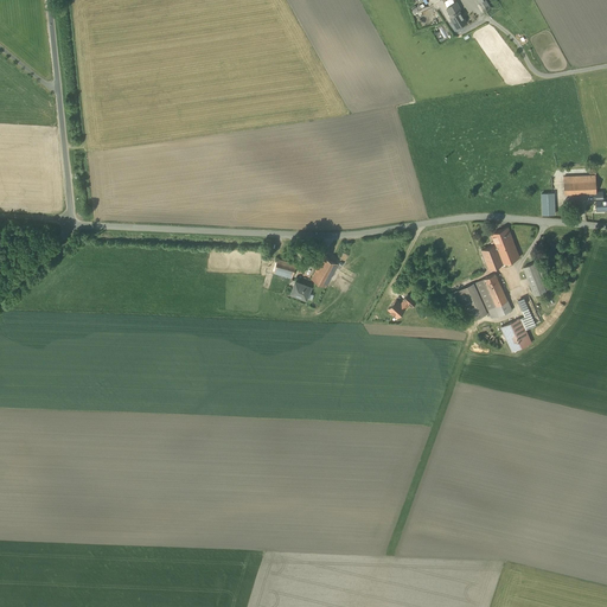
[(457,1),(447,7),(452,14),(449,14),(458,27),(467,23),(459,10),(461,8),(457,1)]
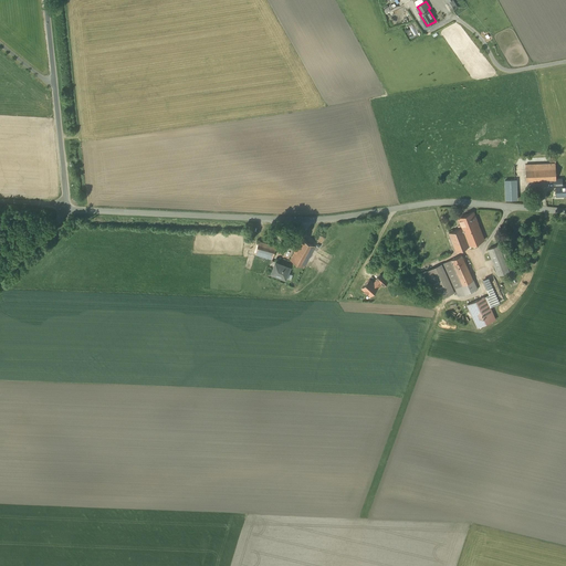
[(392,11),(388,2),(384,3),(389,13),(392,11)]
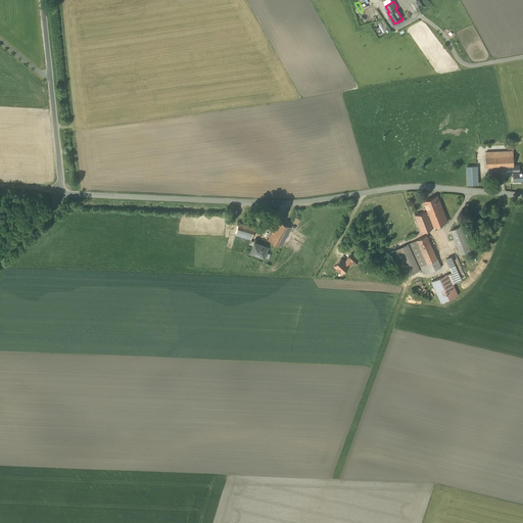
[(513,151),(486,152),(486,167),(514,165),(513,151)]
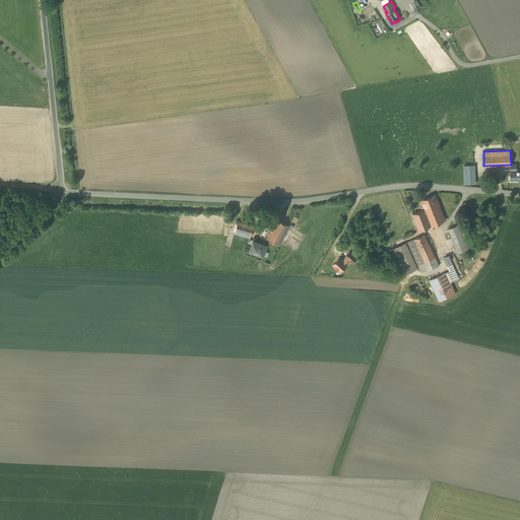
[(474,165),(464,166),(465,184),(475,183),(474,165)]
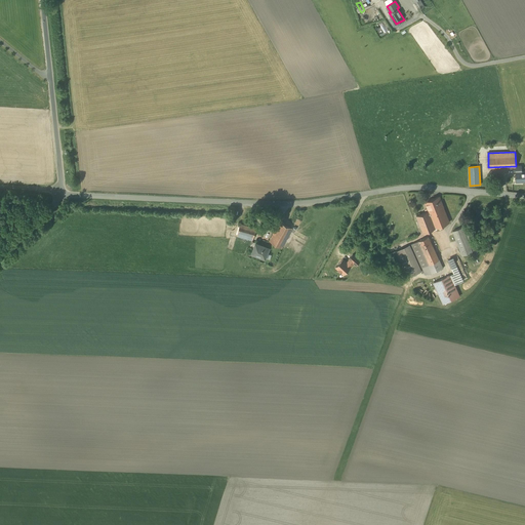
[(524,170),(522,171),(521,166),(517,166),(517,171),(516,171),(517,182),(522,182),(522,180),(524,179),(524,170)]
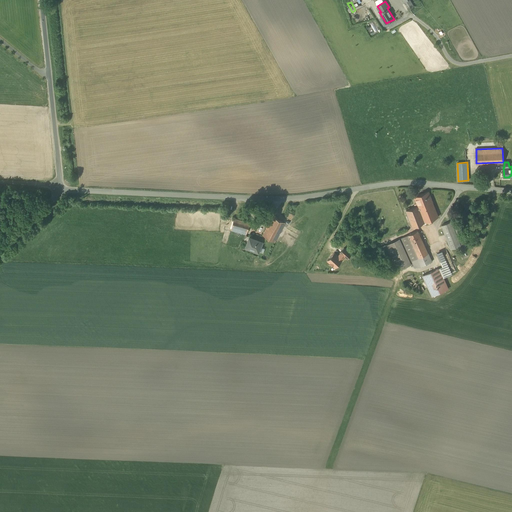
[(428,191),(414,197),(418,206),(406,210),(413,227),(438,217),(428,191)]
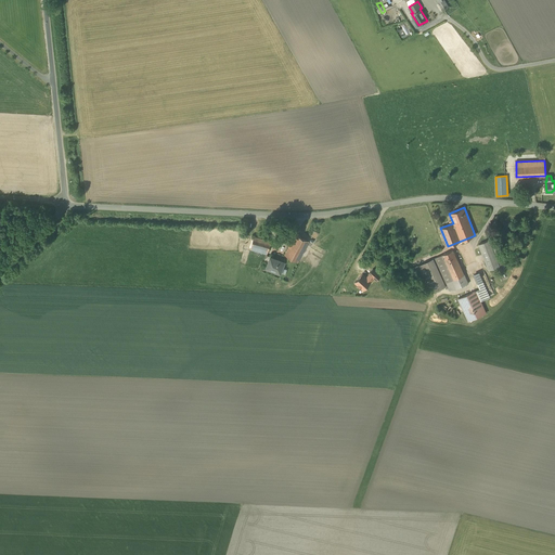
[(296,234),(285,255),(298,261),(304,253),(309,242),(296,234)]
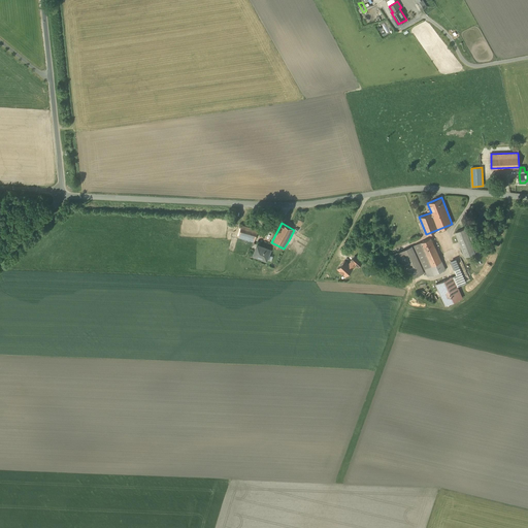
[(259,230),(241,225),(241,228),(238,237),(254,241),(259,230)]
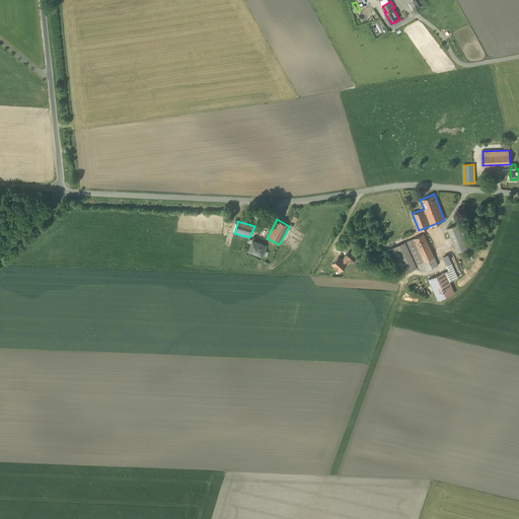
[(457,224),(448,228),(457,252),(467,248),(457,224)]
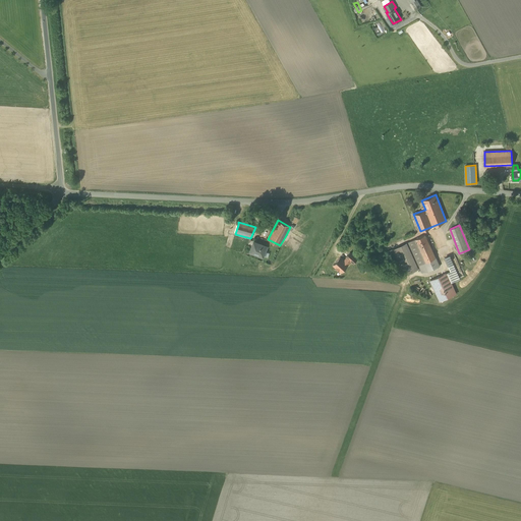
[(425,234),(411,241),(422,265),(436,257),(425,234)]
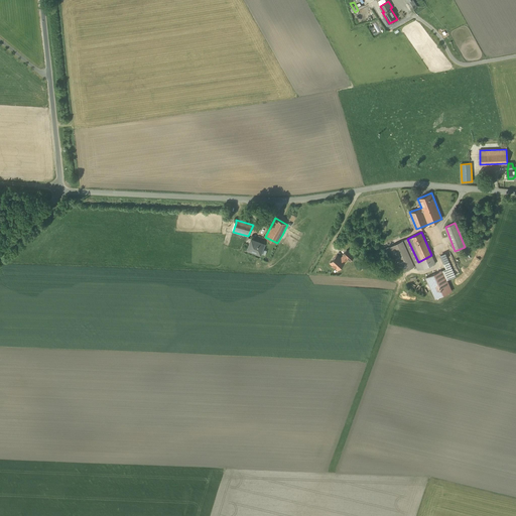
[(264,243),(252,239),(249,244),(248,249),(261,254),(264,243)]
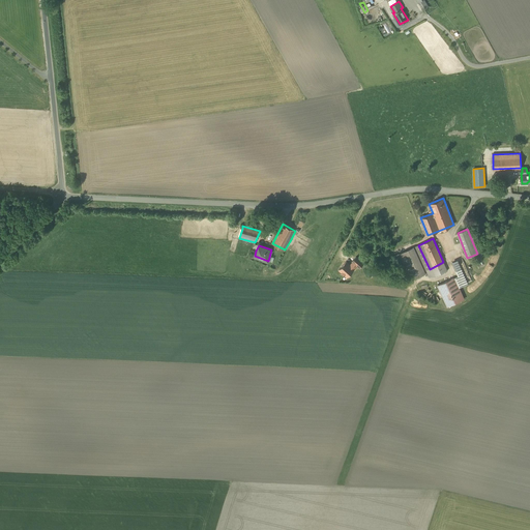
[(443,262),(430,269),(418,245),(413,247),(414,249),(425,273),(428,272),(430,277),(432,275),(433,276),(436,275),(447,270),(443,262)]
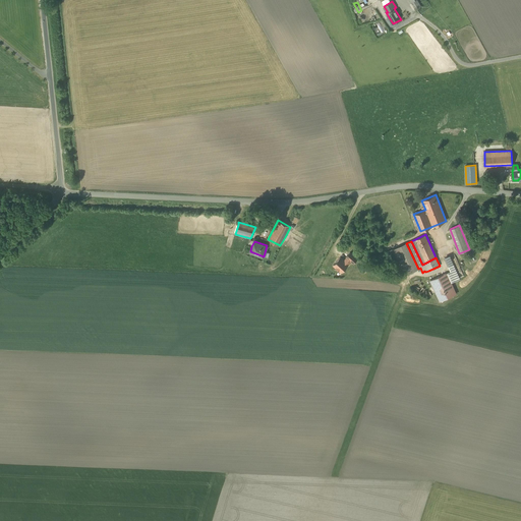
[(411,268),(402,247),(407,245),(406,243),(395,248),(406,274),(415,270),(414,267),(411,268)]
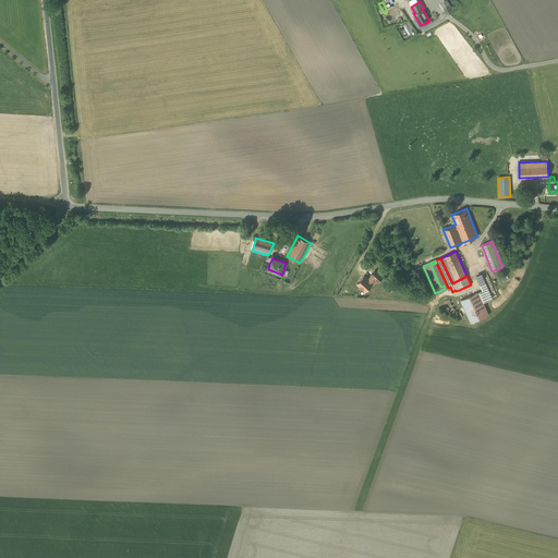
[(448,288),(436,263),(431,265),(440,287),(444,286),(445,289),(448,288)]
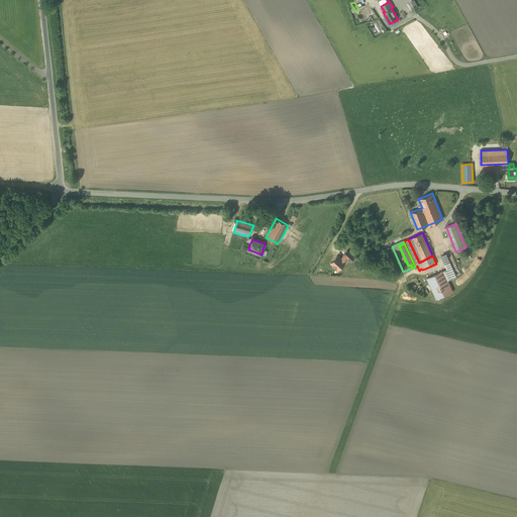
[(402,270),(391,247),(385,249),(392,265),(393,264),(397,272),(402,270)]
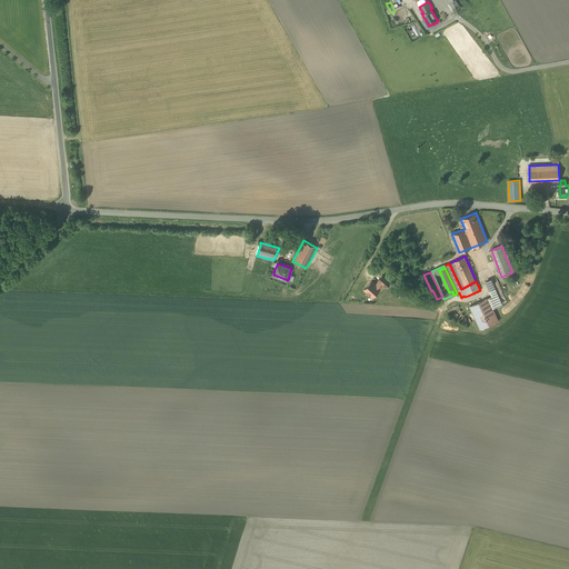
[(390,282),(382,275),(377,280),(378,281),(382,286),(386,288),(390,282)]
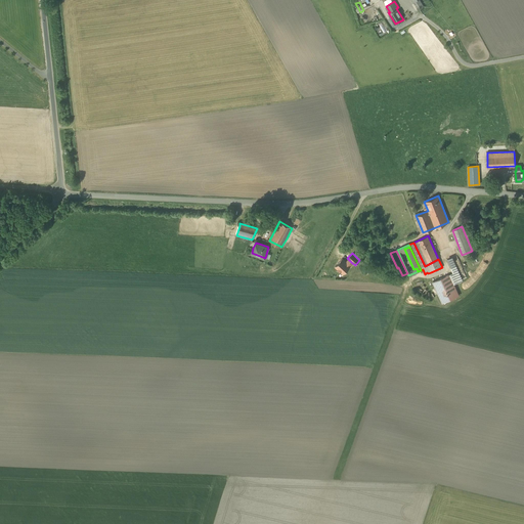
[(350,265),(342,258),(334,266),(343,274),(350,265)]
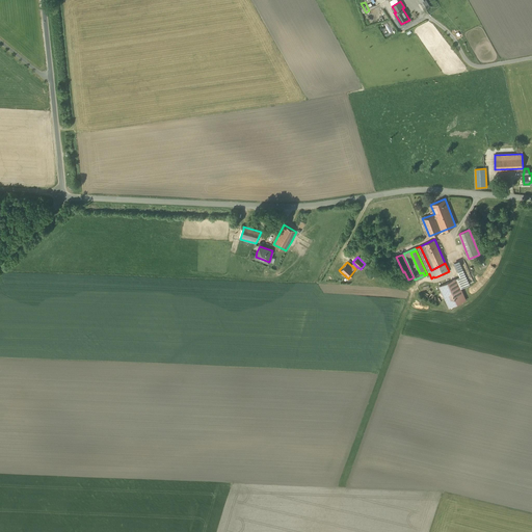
[(456,278),(440,287),(449,308),(466,300),(456,278)]
